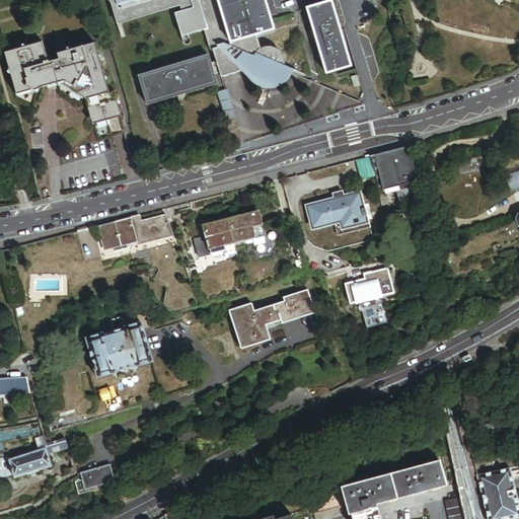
[(212,71),(218,69),(220,74),(221,79),(244,72),(246,77),(249,81),(252,83),(256,86),(260,87),(265,88),(270,89),(274,88),(279,86),(285,83),(288,79),(291,75),(293,70),(287,67),(287,64),(287,62),(286,60),(284,56),(283,53),(280,51),(278,49),(274,48),(271,48),(268,48),(264,49),(260,54),(258,47),(254,35),(229,44),(216,0),(114,0),(116,5),(110,6),(116,23),(142,15),(142,13),(177,2),(179,10),(187,34),(204,29),(212,57),(214,56),(215,60),(209,62),(212,71)]
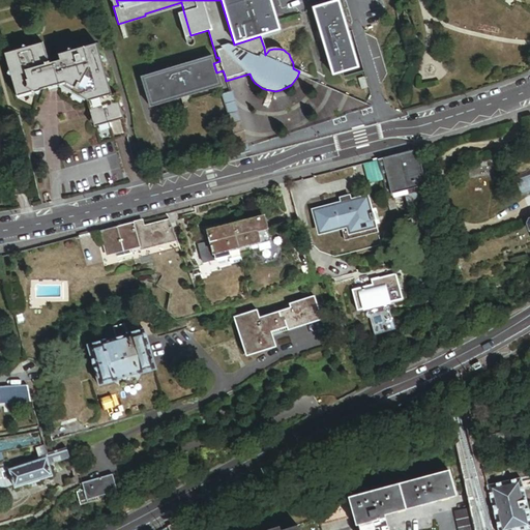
[(269,0),(221,0),(234,45),(260,36),(278,31),(276,22),(269,0)]
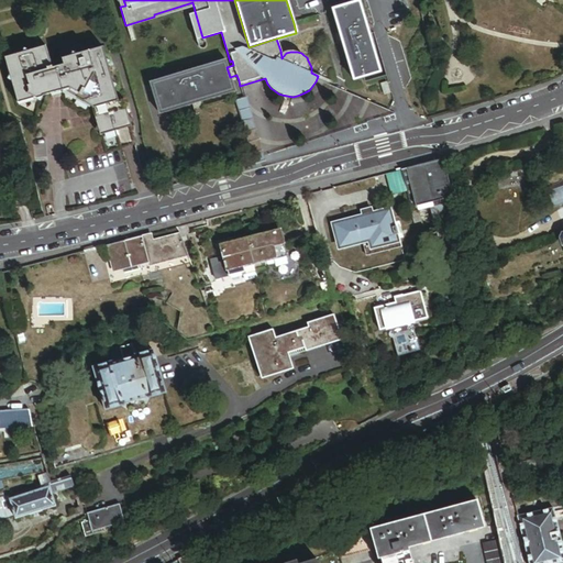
[(332,9),(353,80),(379,73),(359,1),(332,9)]
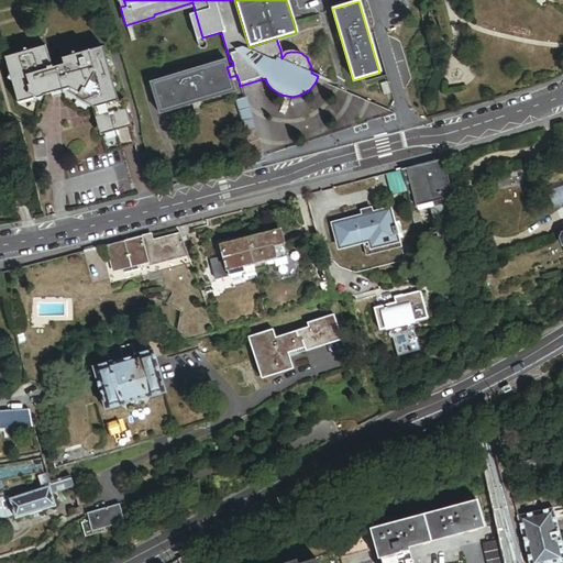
[(108,58),(105,44),(63,57),(65,63),(54,66),(46,44),(6,57),(11,75),(9,78),(12,80),(18,98),(31,95),(41,99),(44,95),(72,87),(92,98),(100,124),(99,128),(101,130),(102,134),(134,124),(133,121),(135,117),(132,116),(127,97),(120,99),(117,87),(119,83),(116,81),(110,63),(111,59),(108,58)]
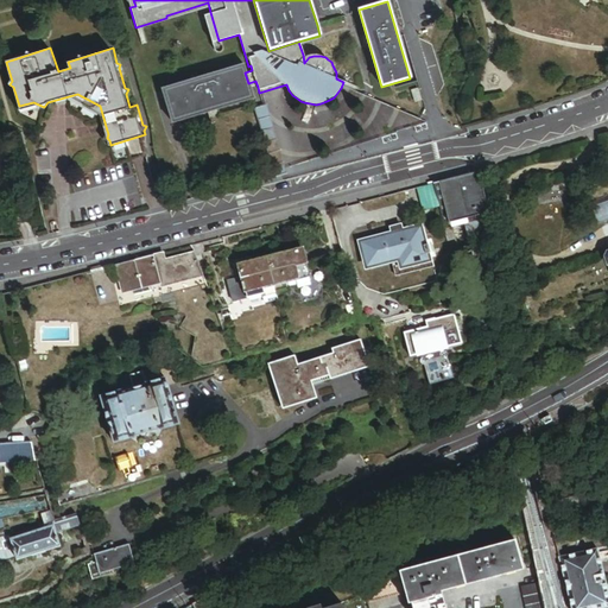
[(253,100),(248,83),(245,73),(244,65),(162,89),(171,125),(208,113),(206,107),(215,105),(217,111),(253,100)]
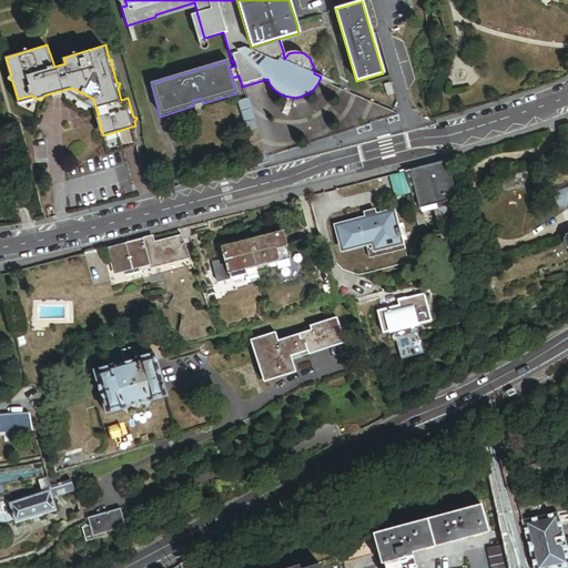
[(246,99),(236,102),(255,166),(266,163),(264,158),(246,99)]
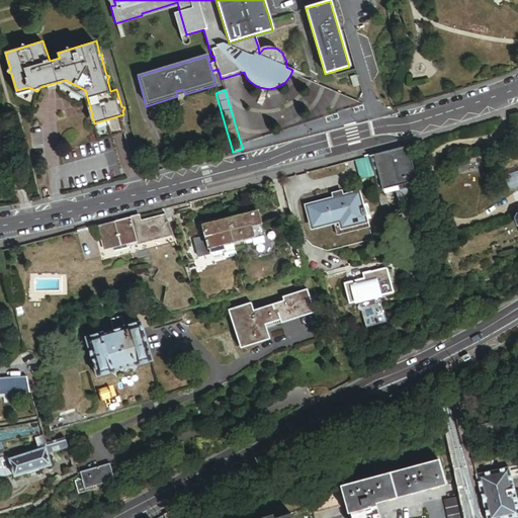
[(417,180),(408,146),(403,147),(393,150),(386,151),(379,153),(374,154),(383,189),(417,180)]
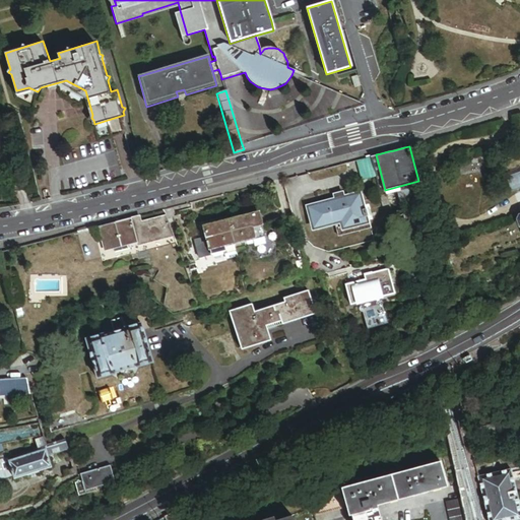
[(376,154),(370,156),(377,181),(380,196),(386,194),(385,190),(376,154)]
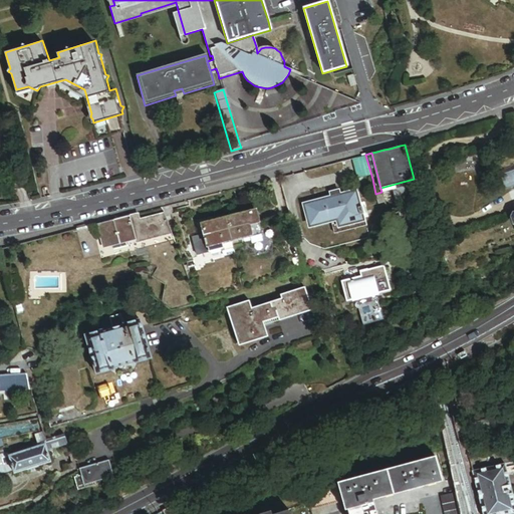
[(372,179),(365,155),(351,158),(357,183),(372,179)]
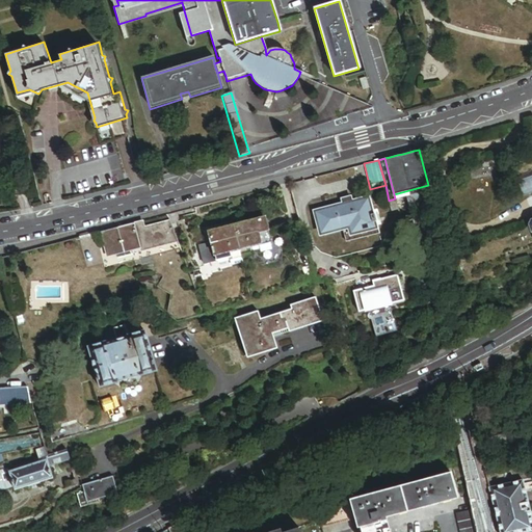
[(531,192),(531,171),(519,177),(525,193),(524,193),(525,196),(528,195),(528,194),(531,192)]
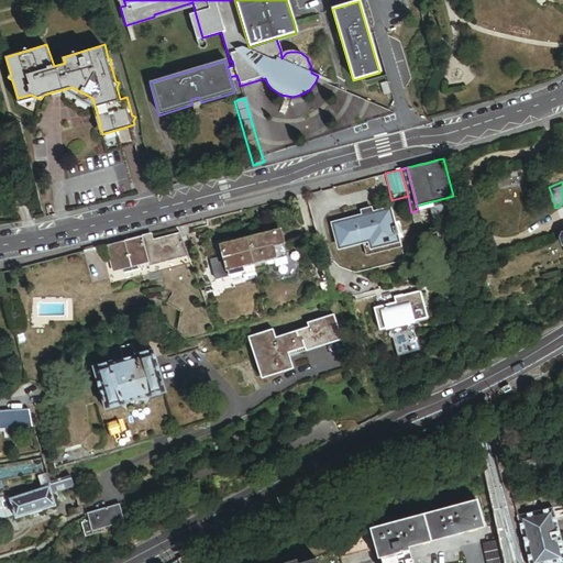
[(442,205),(431,207),(433,218),(445,216),(442,205)]
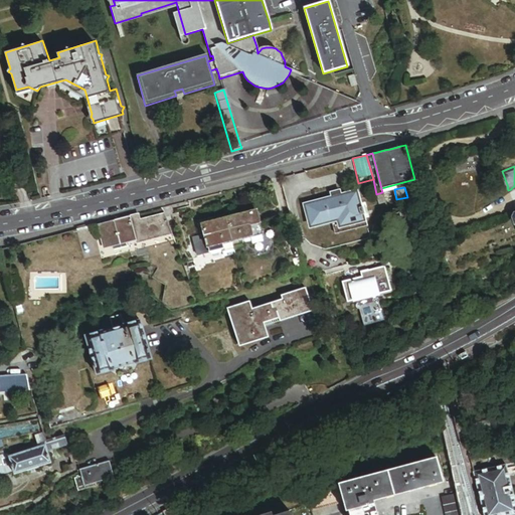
[(332,198),(341,196),(339,188),(330,190),(332,198)]
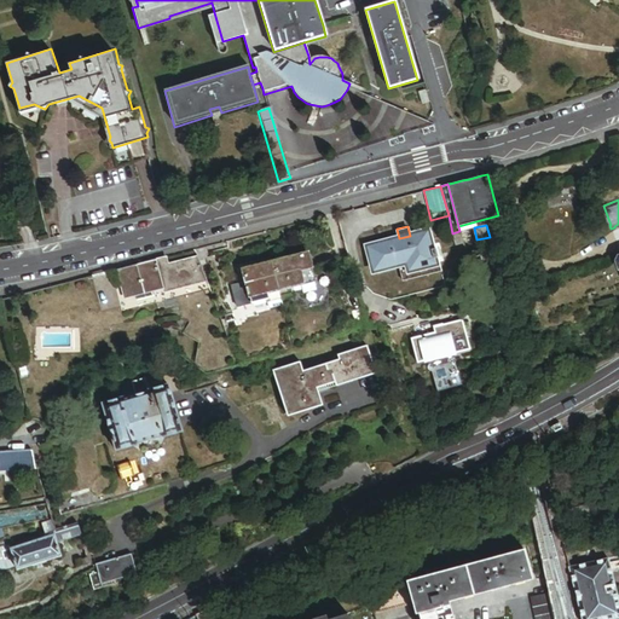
[(427,231),(410,236),(399,238),(368,247),(374,271),(398,265),(406,262),(409,270),(426,265),(428,273),(441,270),(432,232),(427,233),(427,231)]
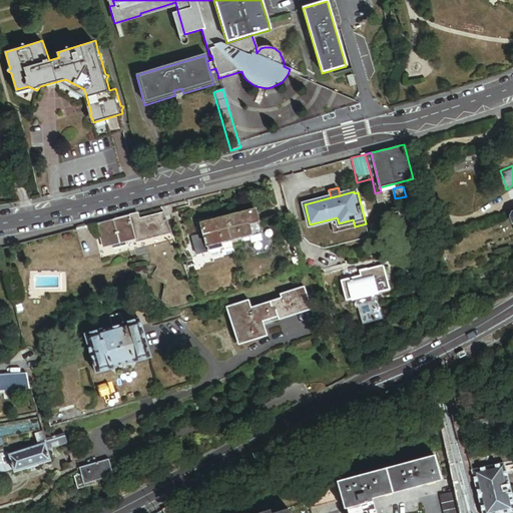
[(384,202),(381,191),(375,193),(378,204),(384,202)]
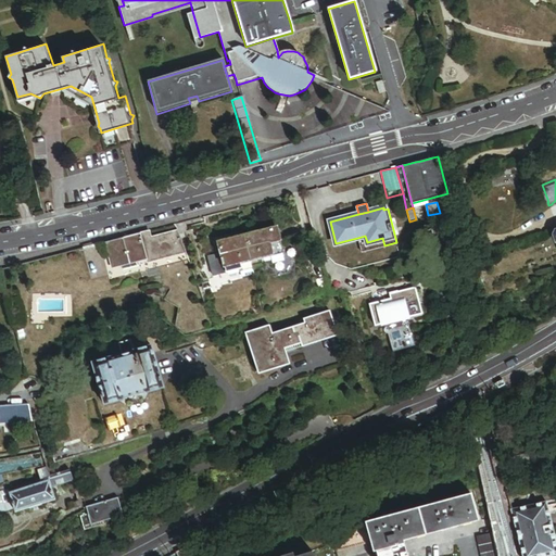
[(185,231),(181,223),(175,224),(177,231),(180,238),(184,236),(182,231),(185,231)]
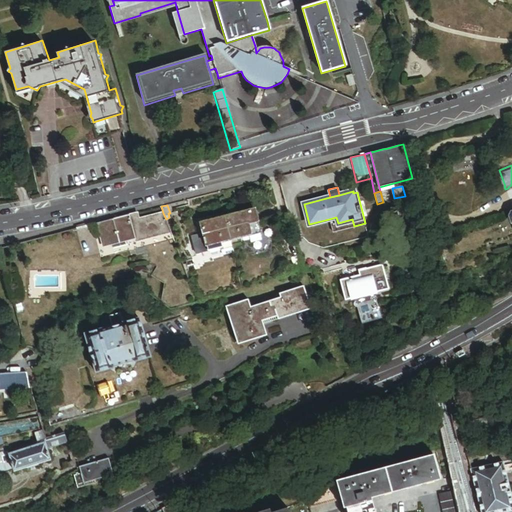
[(253,209),(200,223),(203,233),(191,237),(195,254),(209,250),(220,247),(222,247),(221,243),(230,241),(260,233),(253,209)]
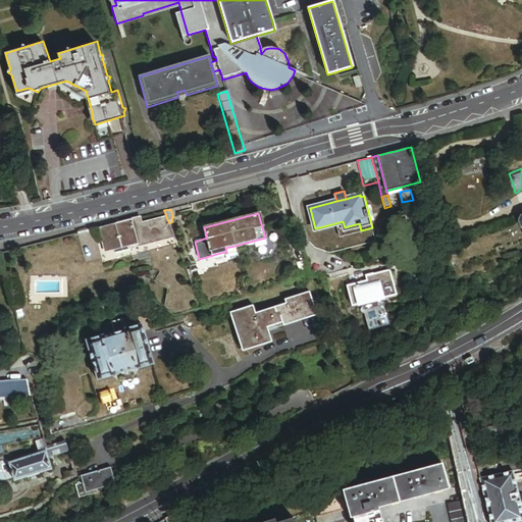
[(169,223),(166,217),(135,225),(133,218),(98,227),(104,252),(113,250),(137,244),(173,235),(169,223)]
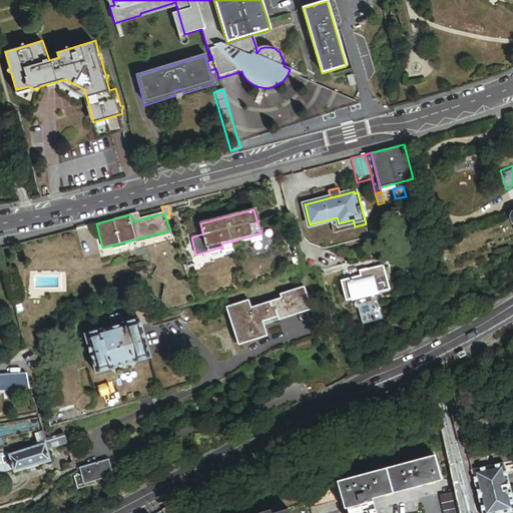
[(333,232),(355,226),(353,219),(339,223),(337,217),(330,219),(333,232)]
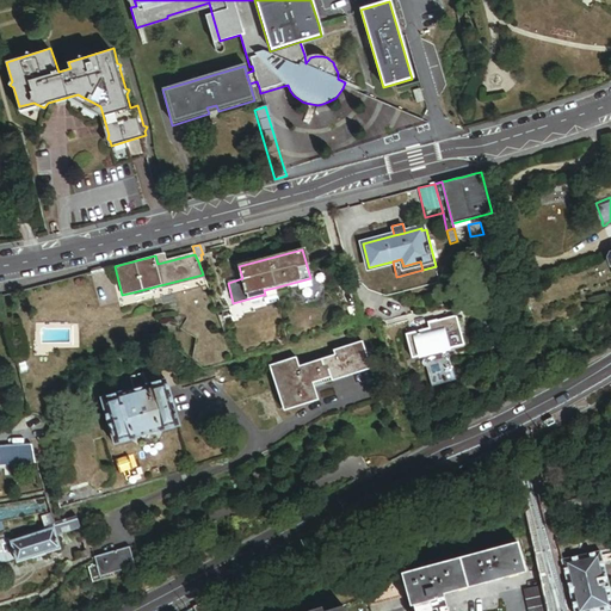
[(203,275),(160,285),(161,290),(204,279),(203,275)]
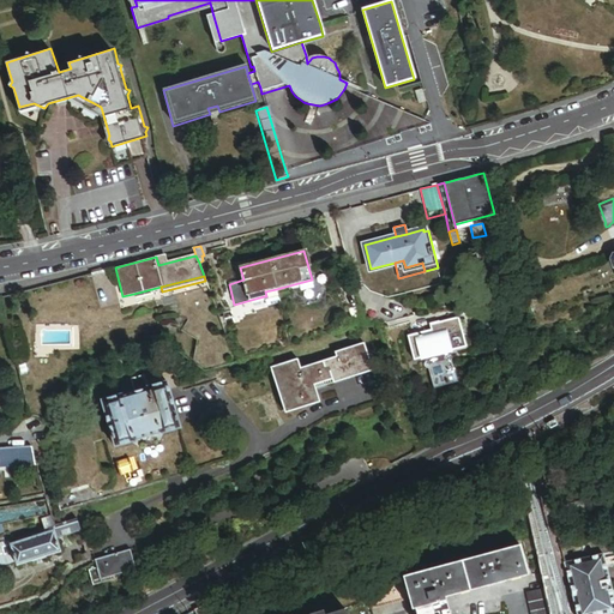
[(161,287),(133,294),(134,299),(162,292),(161,287)]
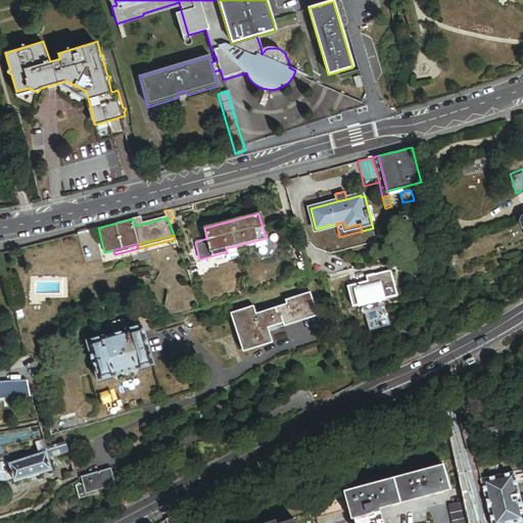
[(226,248),(227,252),(225,252),(226,255),(227,260),(238,257),(235,246),(226,248)]
